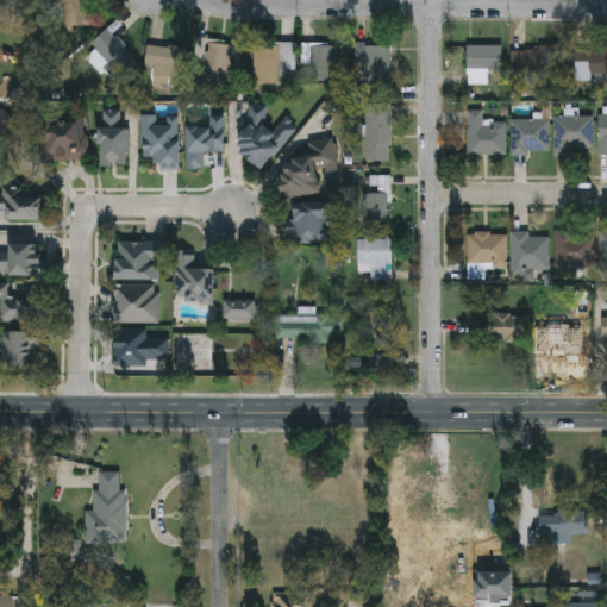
[(81,0),(86,13),(92,12),(95,24),(68,32),(58,0),(81,0)]
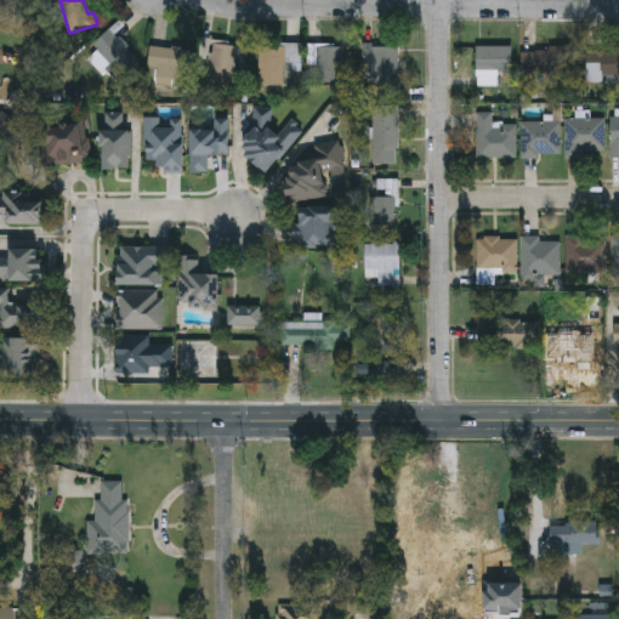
[(104,69),(111,63),(92,44),(108,28),(138,60),(117,81),(104,69)]
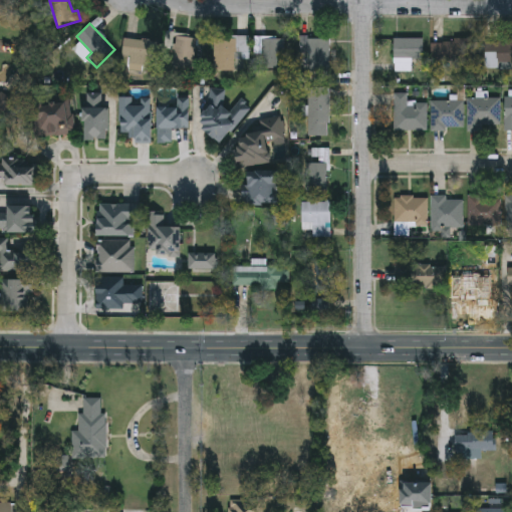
[(193,69),(171,67),(173,34),(196,36),(193,69)]
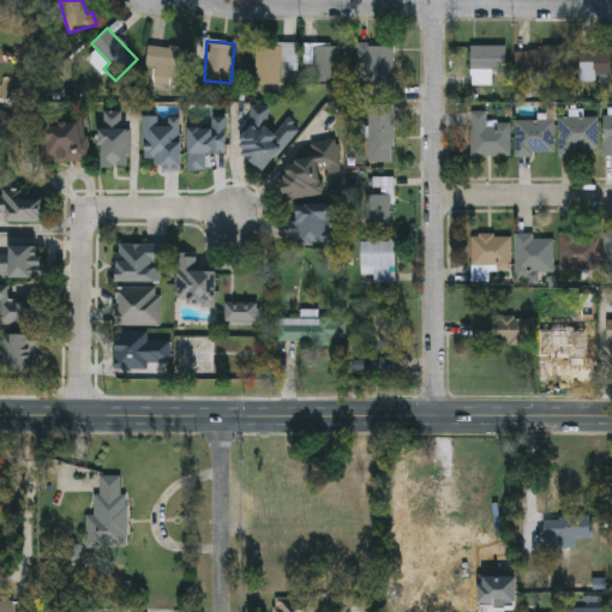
[(255,85),(255,42),(295,42),(295,71),(280,71),(280,85),(255,85)]
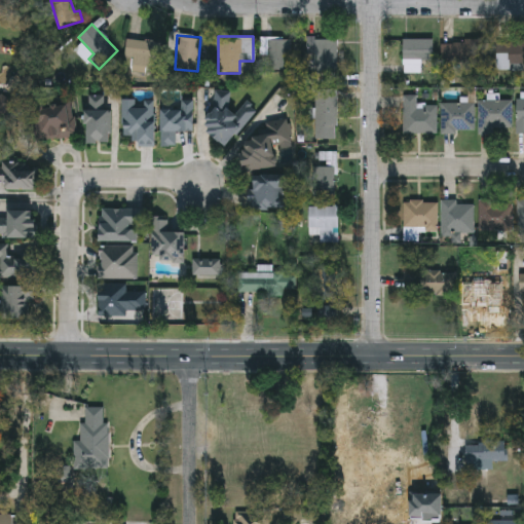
[(162,43),(159,67),(122,62),(126,38),(162,43)]
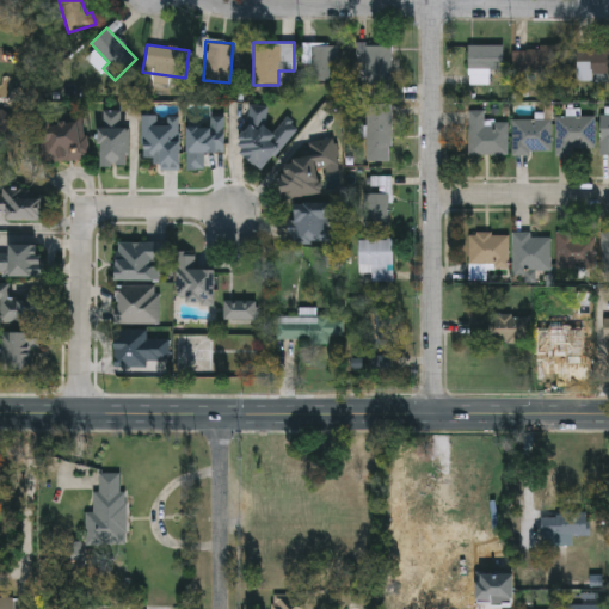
[(337,82),(305,81),(306,44),(338,45),(337,82)]
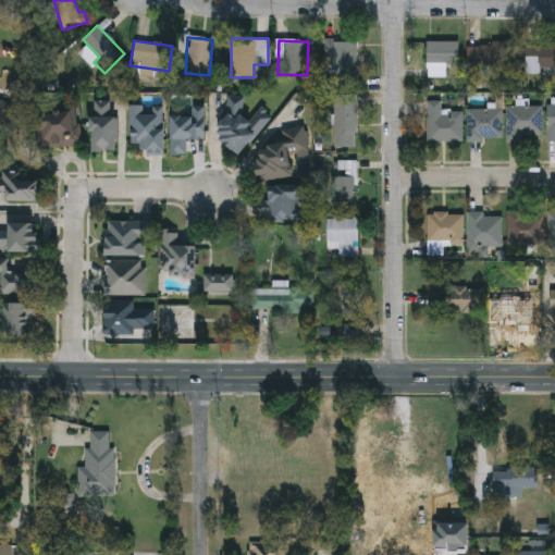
[(356,40),(356,77),(323,76),(323,40),(356,40)]
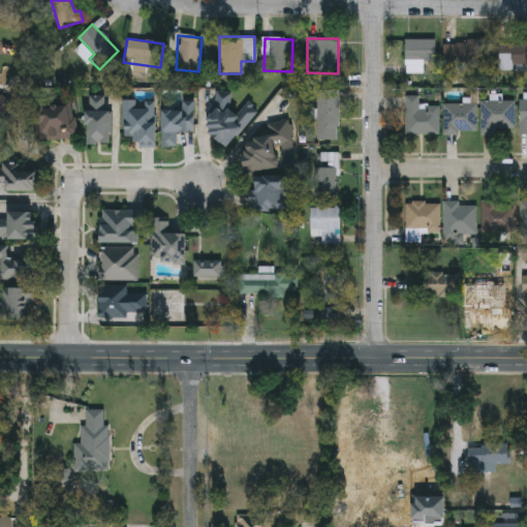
[(402,39),(434,39),(434,61),(402,61),(402,39)]
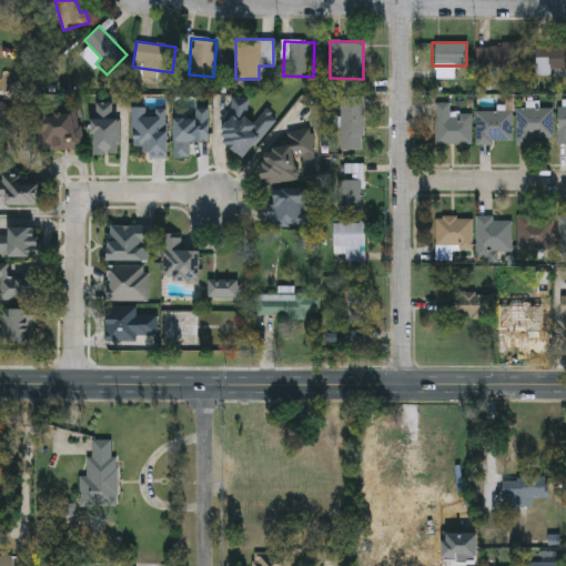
[(475,68),(475,43),(528,43),(528,68),(475,68)]
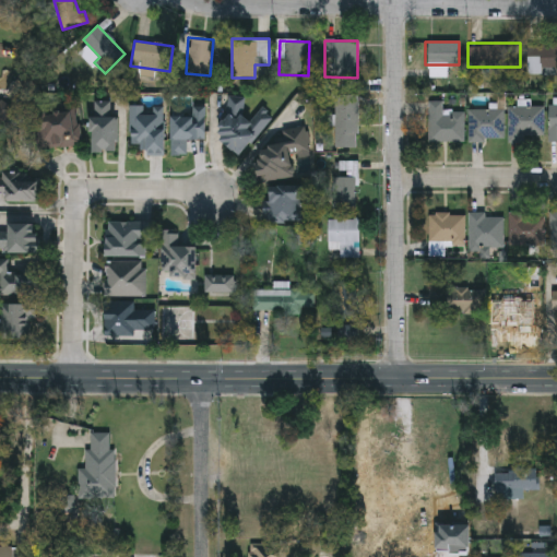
[(526,43),(556,43),(556,73),(526,73),(526,43)]
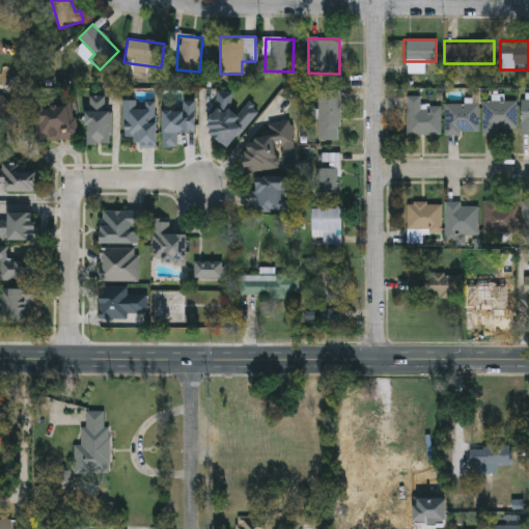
[(216,88),(231,90),(229,107),(237,113),(249,99),(259,108),(225,145),(207,129),(210,128),(205,123),(207,120),(204,117),(214,108),(216,88)]
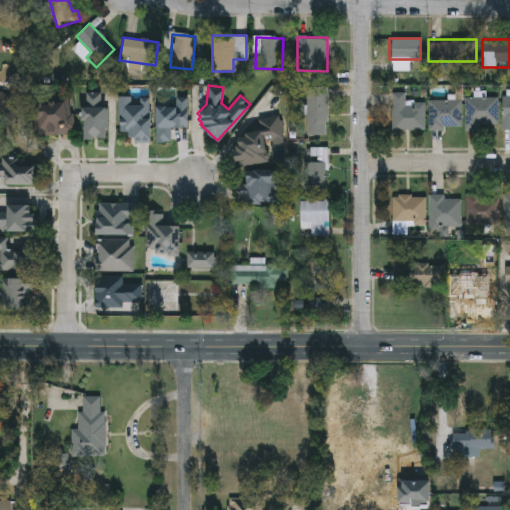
[(306,138),(306,87),(326,87),(326,138),(306,138)]
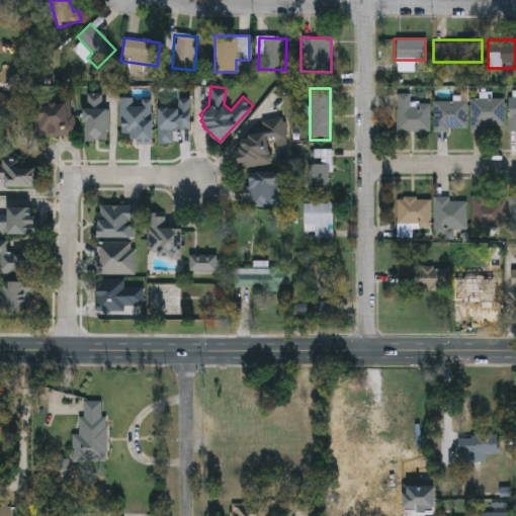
[(34,133),(30,99),(69,94),(73,127),(34,133)]
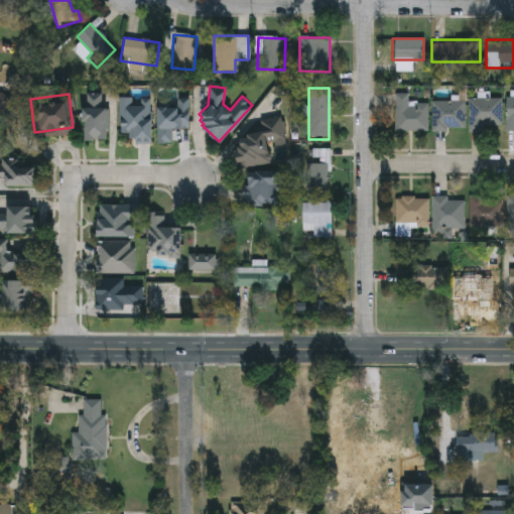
[(427,103),(427,130),(395,130),(395,94),(408,94),(408,103),(427,103)]
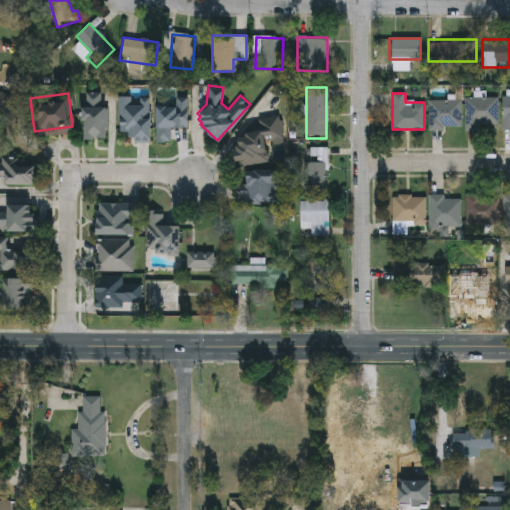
[(105,94),(105,139),(83,139),(83,94),(105,94)]
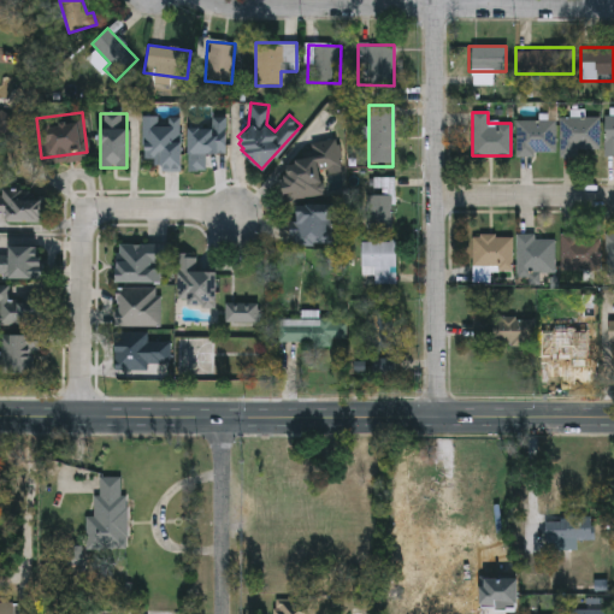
[(179,117),(179,172),(154,172),(154,160),(141,160),(141,117),(179,117)]
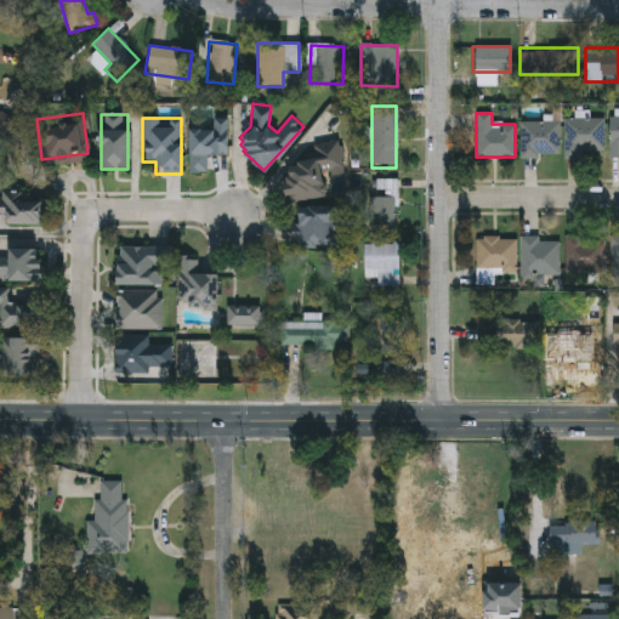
[(189,129),(214,130),(214,119),(228,119),(227,157),(206,157),(206,172),(189,172),(189,129)]
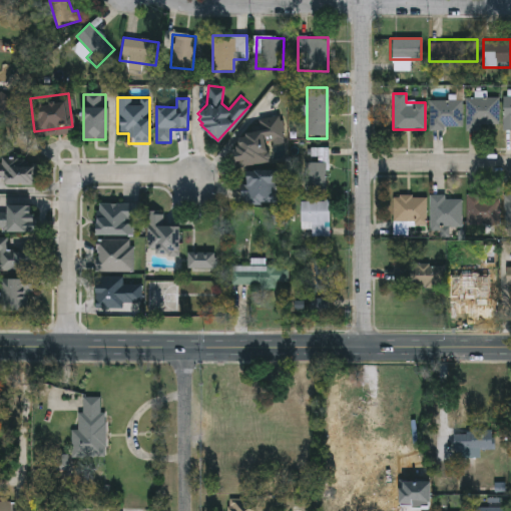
[(497,98),(497,128),(466,128),(466,98),(497,98)]
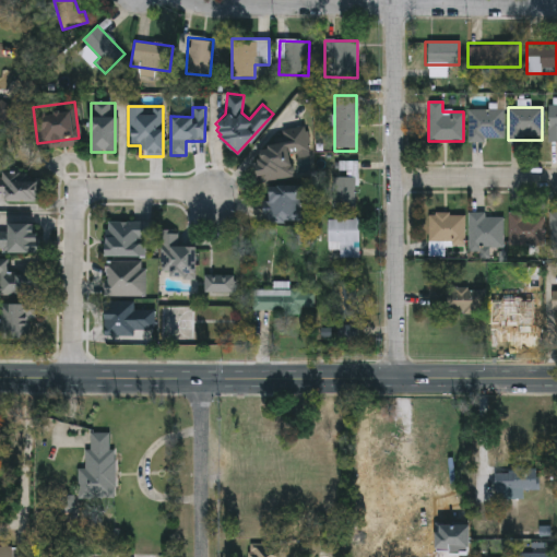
[(502,141),(467,141),(467,109),(502,109),(502,141)]
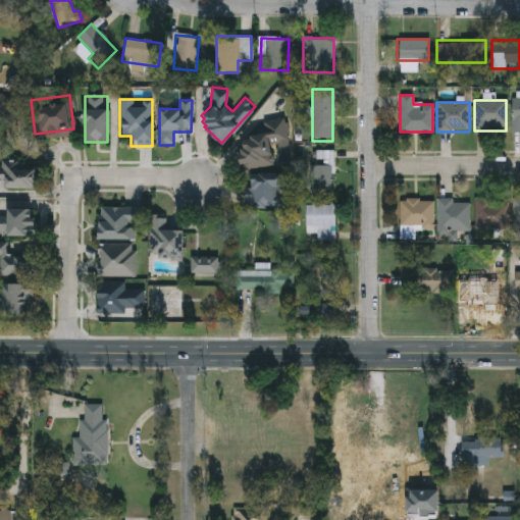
[(274,165),(243,169),(239,138),(264,135),(262,122),(284,119),(288,141),(271,143),(274,165)]
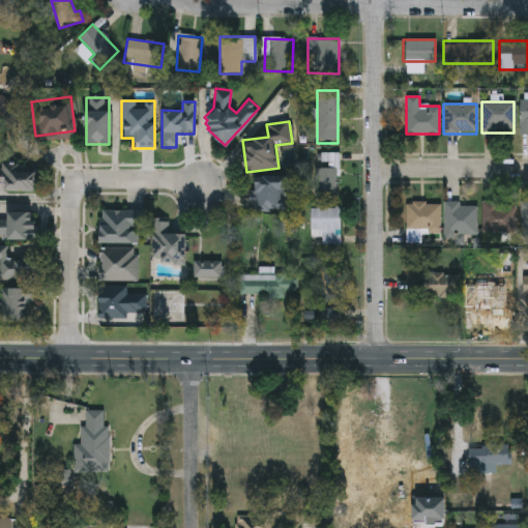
[(336,199),(315,199),(315,152),(336,152),(336,199)]
